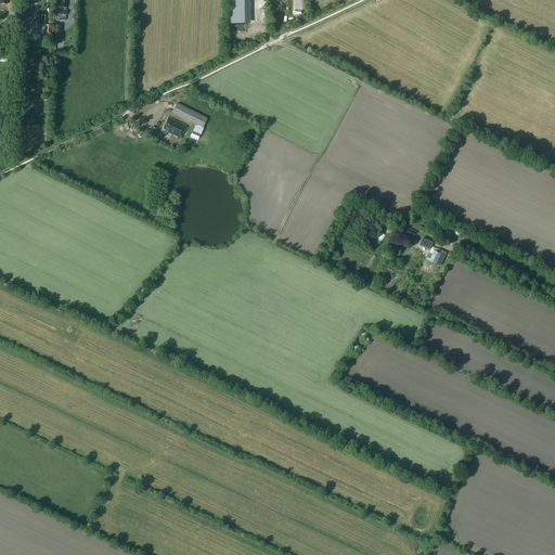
[(66,16),(66,15),(67,15),(67,11),(66,11),(66,8),(66,0),(60,0),(61,3),(60,3),(60,5),(61,7),(59,7),(59,11),(56,11),(56,16),(61,16),(66,16)]
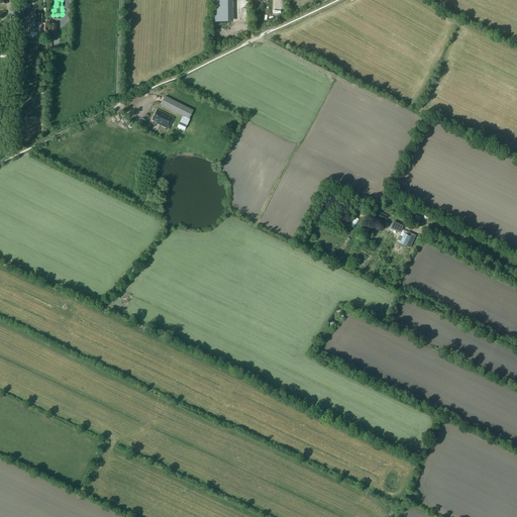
[(36,14),(36,19),(30,19),(30,32),(37,32),(37,25),(36,25),(36,23),(41,23),(41,14),(36,14)]
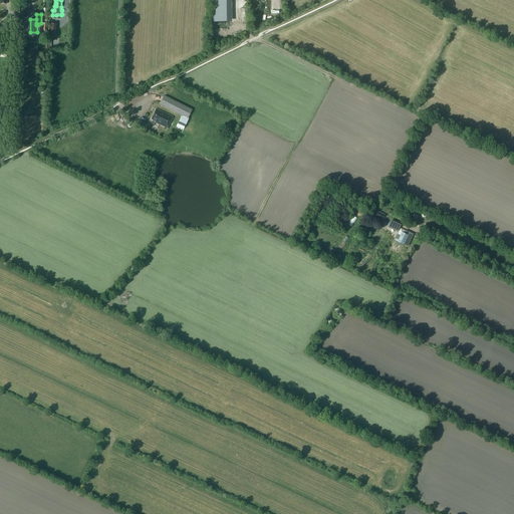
[(188,119),(192,110),(164,95),(160,104),(188,119)]
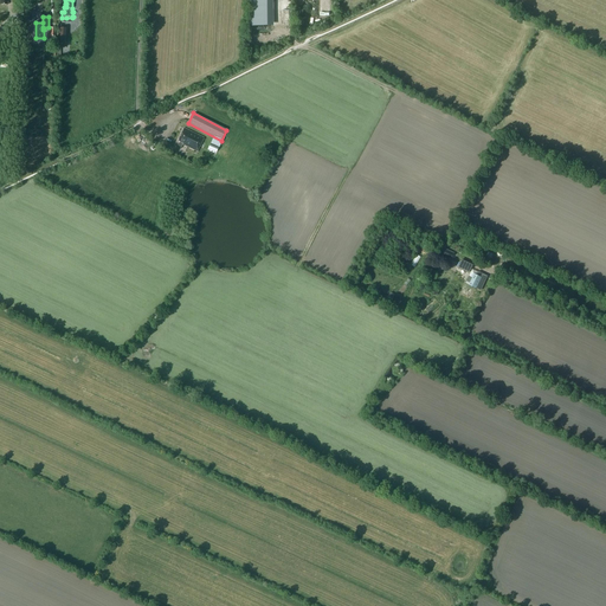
[(182,144),(197,152),(204,139),(184,128),(178,141),(180,142),(178,147),(181,149),(182,144)]
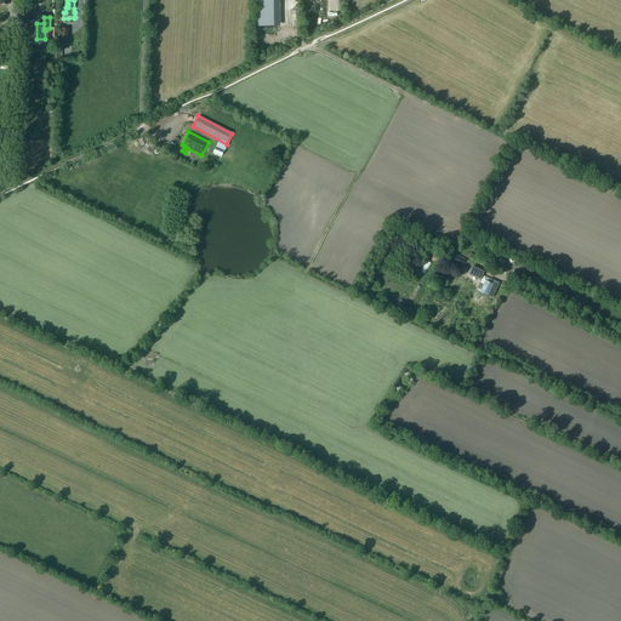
[(448,258),(463,266),(468,257),(453,250),(448,258)]
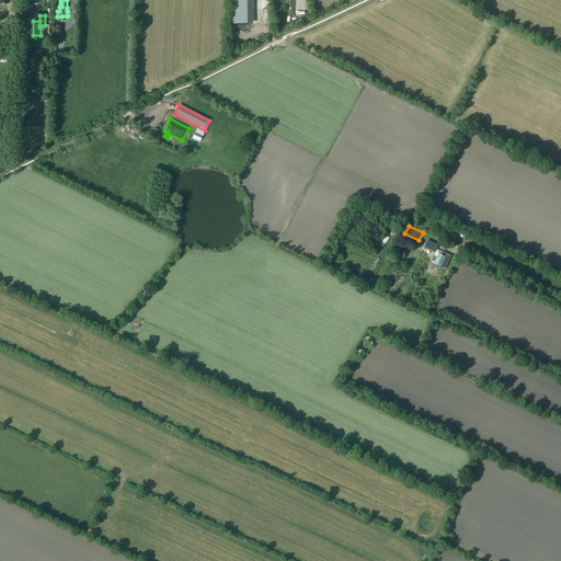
[(427,240),(424,248),(434,253),(438,245),(427,240)]
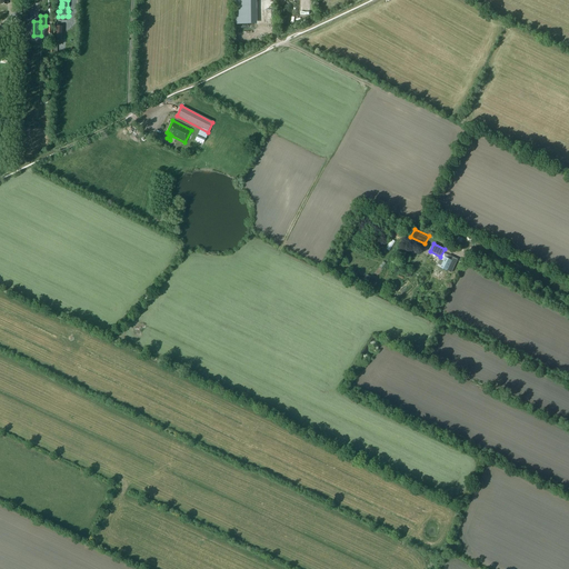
[(446,270),(447,270),(451,272),(458,260),(449,256),(448,259),(445,258),(443,261),(440,260),(438,263),(442,266),(441,268),(446,270)]
